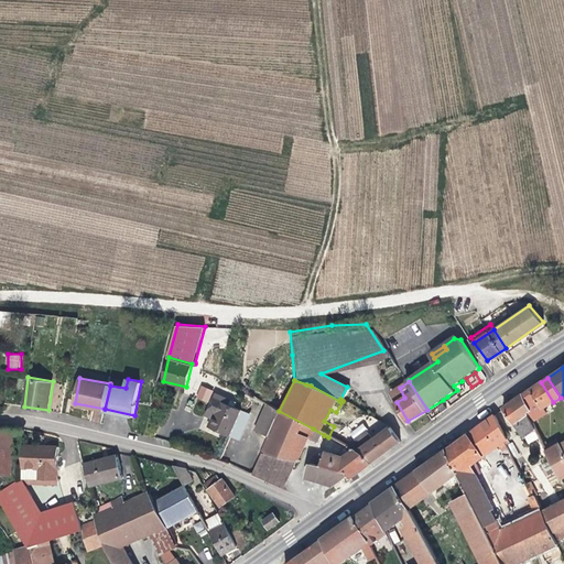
[(457,390),(461,394),(467,390),(462,381),(454,386),(457,390)]
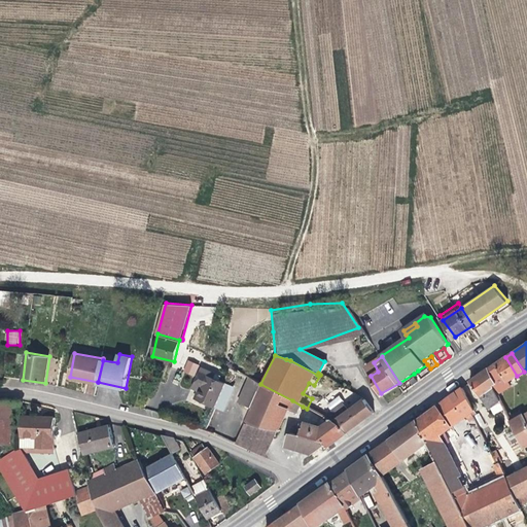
[(517,376),(505,357),(486,370),(492,379),(497,376),(503,385),(517,376)]
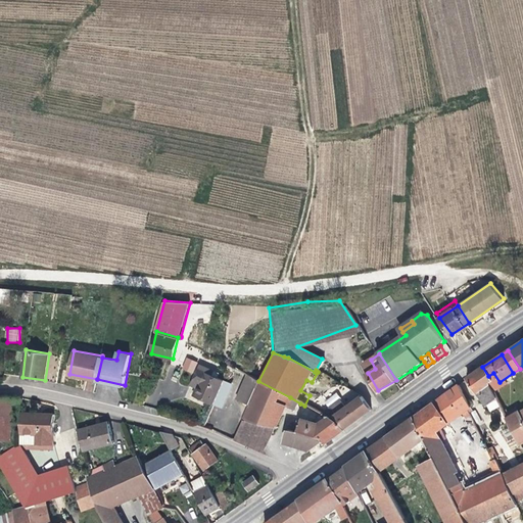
[(186,358),(181,369),(193,374),(197,362),(186,358)]
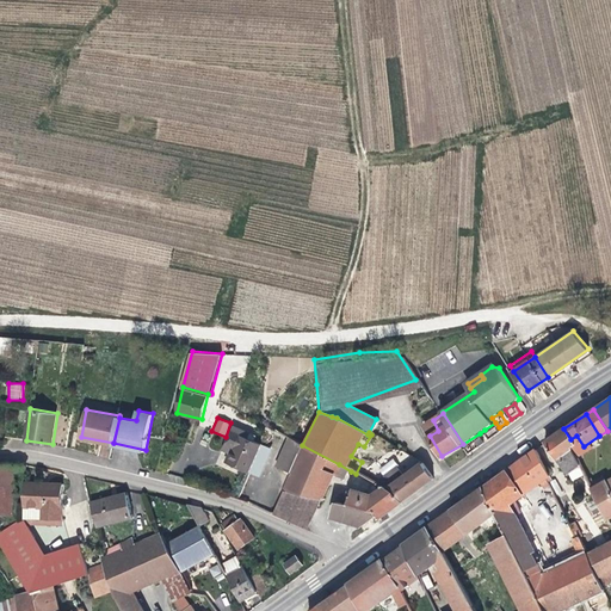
[(495,423),(485,430),(488,436),(499,427),(495,423)]
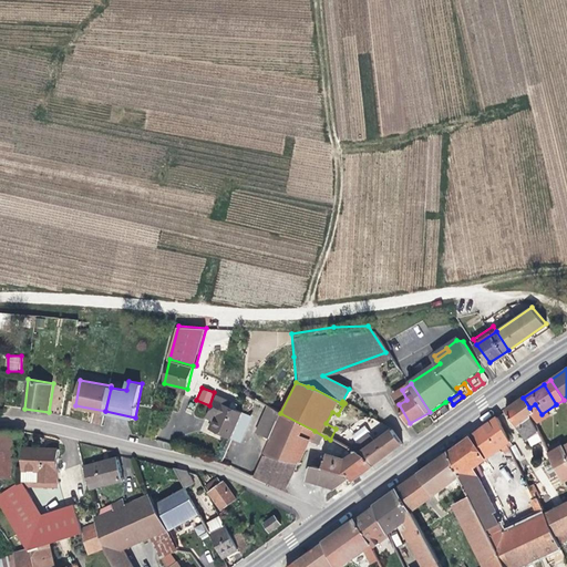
[(209,428),(229,436),(241,411),(235,408),(237,403),(216,393),(205,415),(214,419),(209,428)]
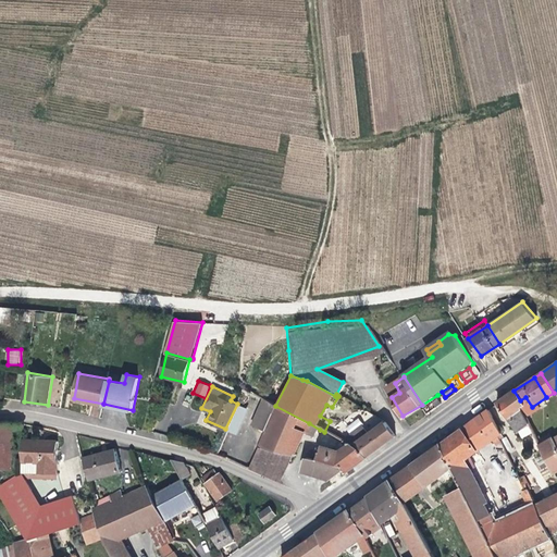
[(520,400),(514,391),(495,405),(505,419),(509,419),(510,422),(509,424),(516,434),(527,425),(519,409),(523,406),(520,400)]
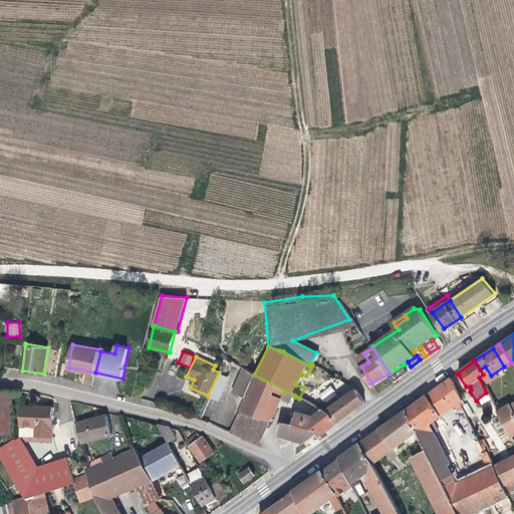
[(390,373),(394,378),(408,369),(404,364),(390,373)]
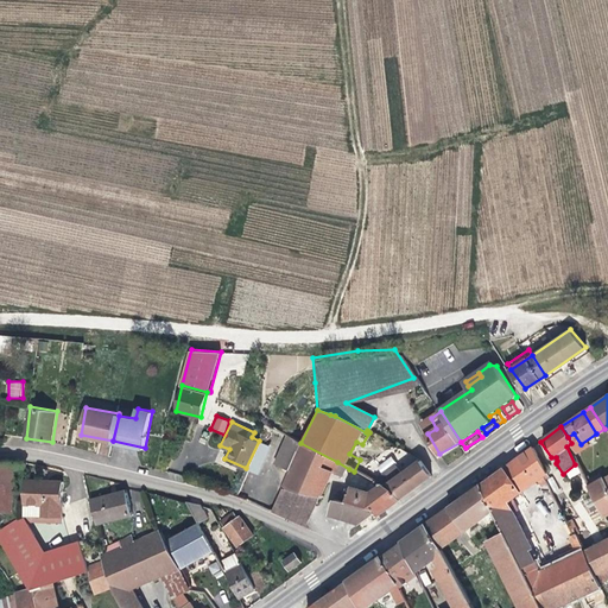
[(285,437),(282,444),(295,451),(298,444),(285,437)]
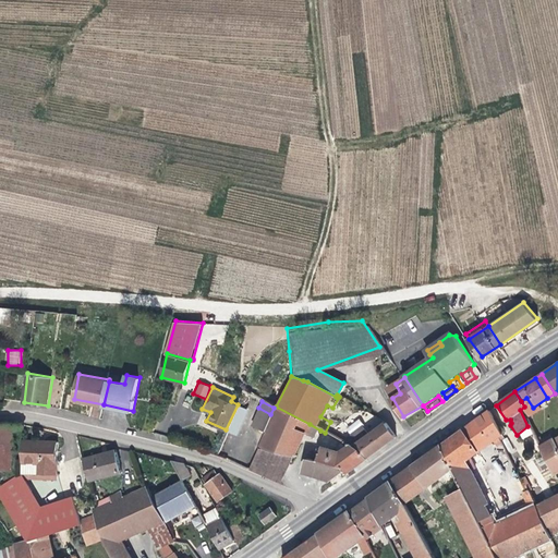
[(246,409),(242,407),(238,404),(226,429),(234,434),(237,429),(246,409)]
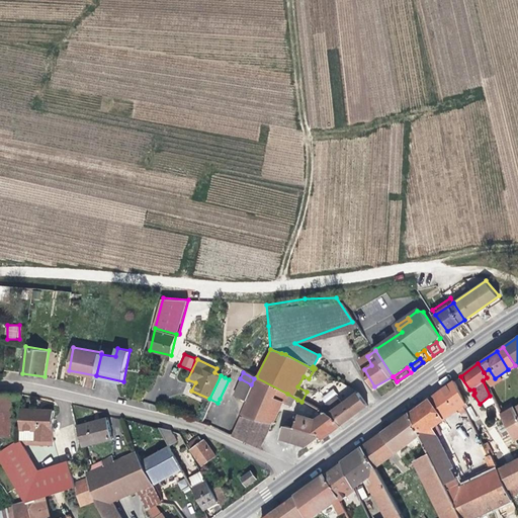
[(287,394),(256,377),(238,416),(269,424),(270,424),(279,404),(282,405),(287,394)]
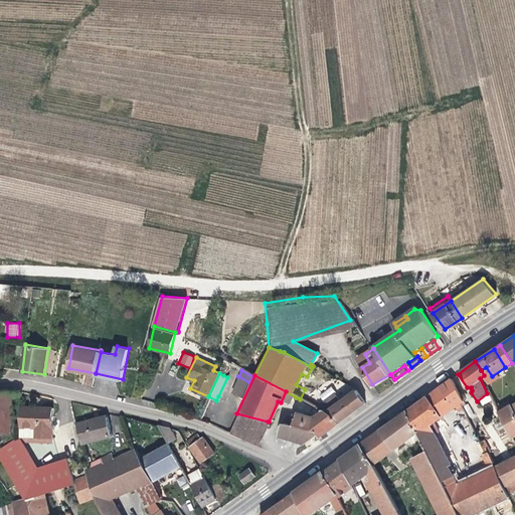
[(249,382),(238,376),(231,393),(242,398),(249,382)]
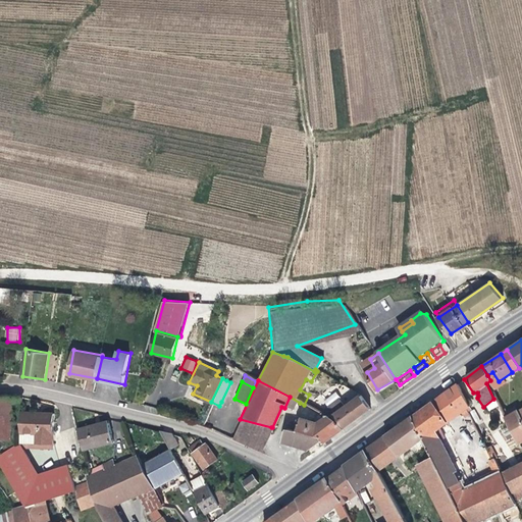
[(468,409),(455,385),(441,396),(456,417),(460,414),(465,411),(468,409)]
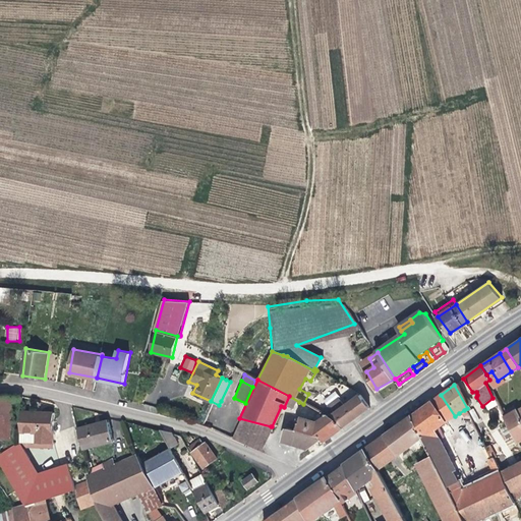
[(361,414),(370,408),(361,394),(352,401),(361,414)]
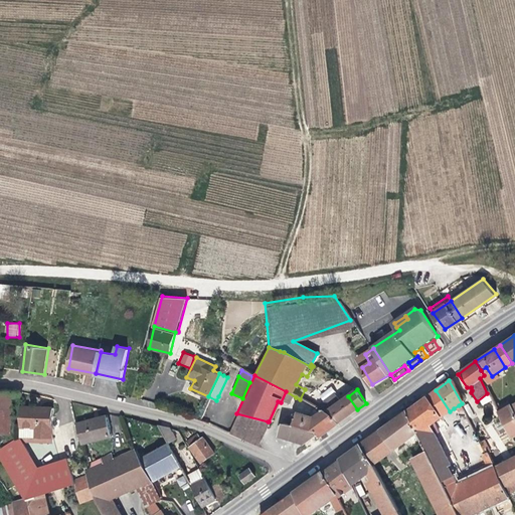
[(450,411),(436,390),(424,398),(439,419),(450,411)]
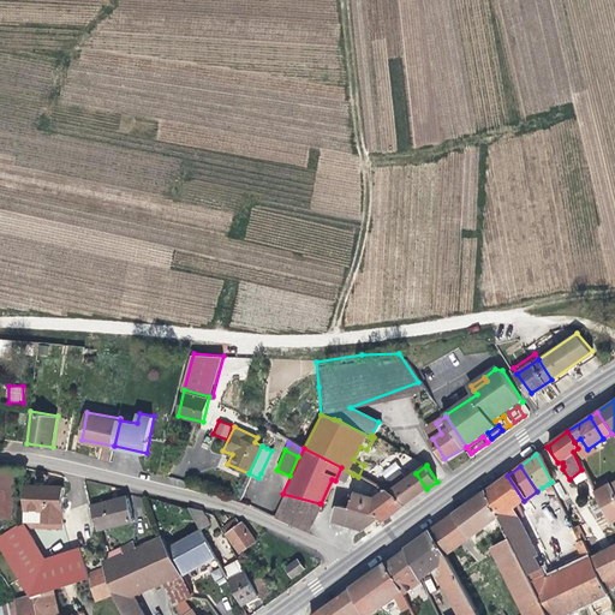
[(0,467),(0,518),(10,519),(12,469),(0,467)]
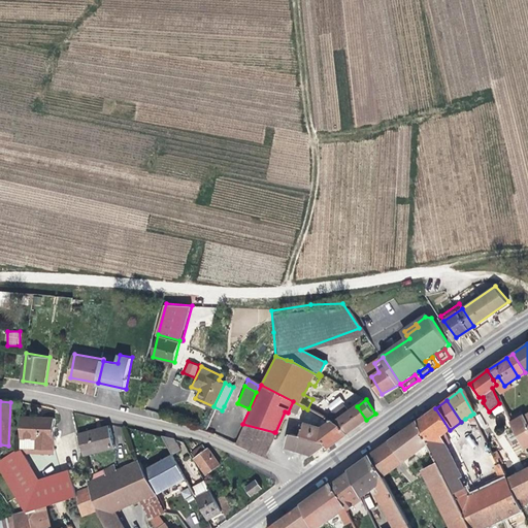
[(303,407),(293,401),(288,413),(300,416),(303,407)]
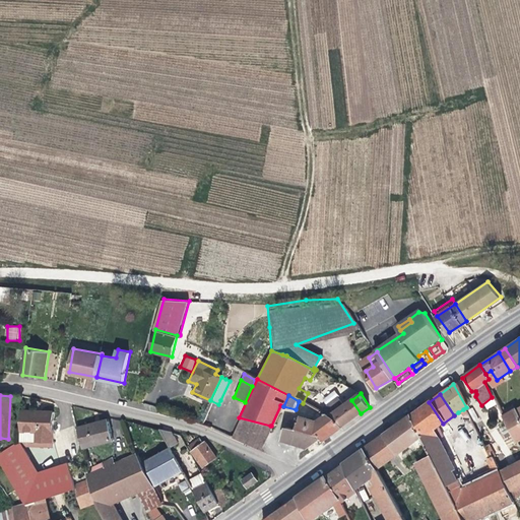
[(342,427),(361,413),(351,400),(338,409),(325,402),(321,409),(325,411),(336,418),(342,427)]
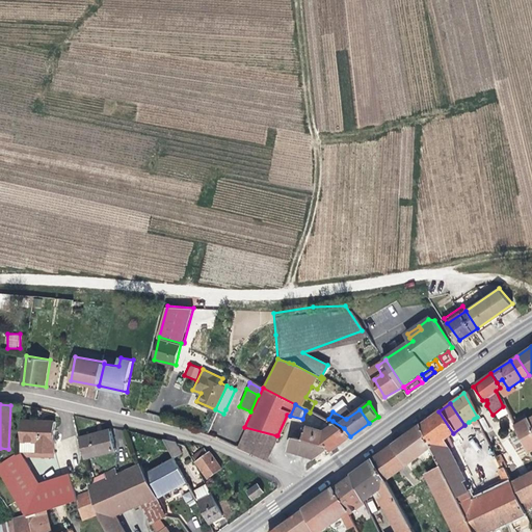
[(471,531),(484,531),(522,513),(522,511),(517,502),(508,484),(505,477),(502,469),(500,470),(499,471),(502,476),(499,478),(501,482),(503,486),(470,503),(468,498),(460,482),(463,481),(457,469),(462,467),(452,446),(450,447),(445,439),(453,433),(439,411),(418,426),(429,448),(440,468),(471,531)]
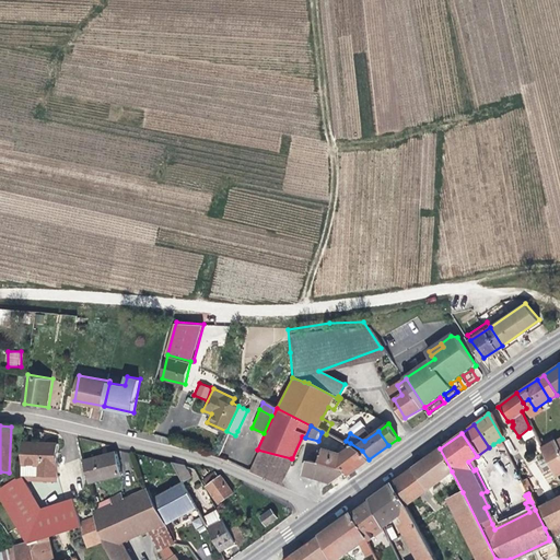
[(559,474),(559,454),(553,442),(552,442),(540,448),(556,477),(559,474)]
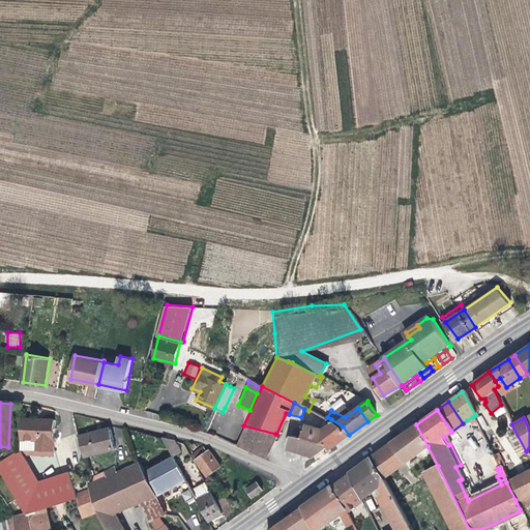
[(342,440),(349,435),(343,427),(331,419),(322,427),(307,422),(307,423),(302,422),(299,433),(323,442),(326,442),(328,445),(330,447),(342,440)]
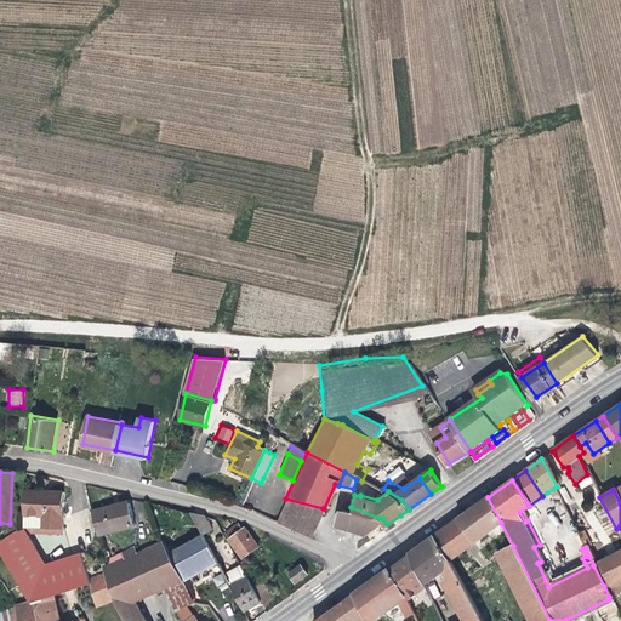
[(22,494),(22,527),(61,528),(61,494),(22,494)]
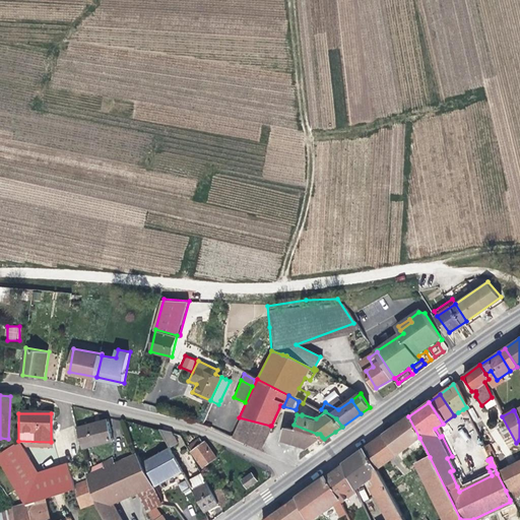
[(395,455),(419,438),(408,416),(381,437),(395,455)]
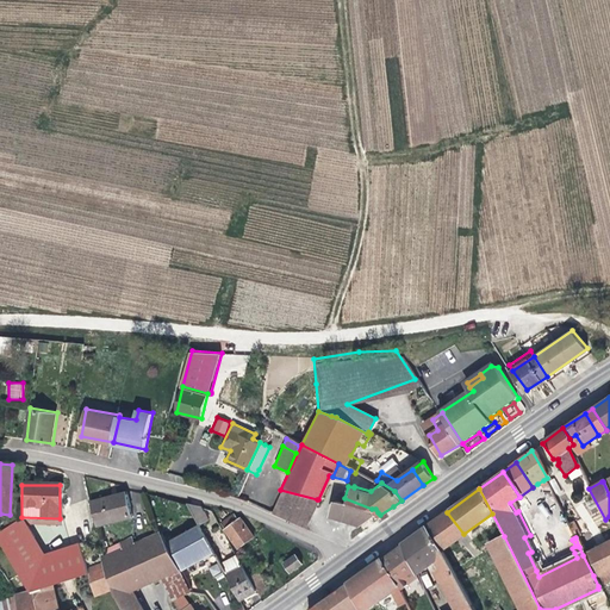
[(317,499),(280,490),(269,512),(304,529),(317,499)]
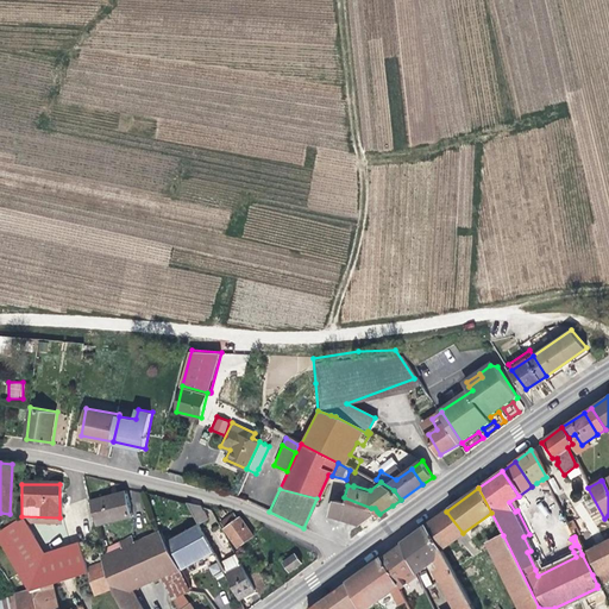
[(88,502),(94,526),(131,516),(125,493),(88,502)]
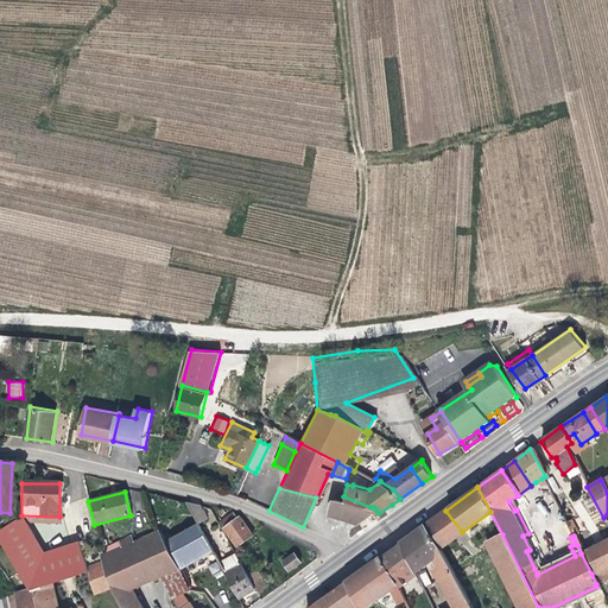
[(360,523),(377,511),(374,507),(371,507),(343,496),(335,496),(330,511),(360,523)]
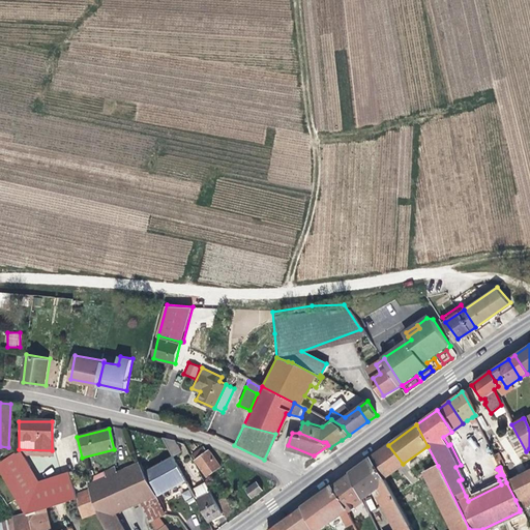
[(482,438),(489,449),(493,446),(488,436),(482,438)]
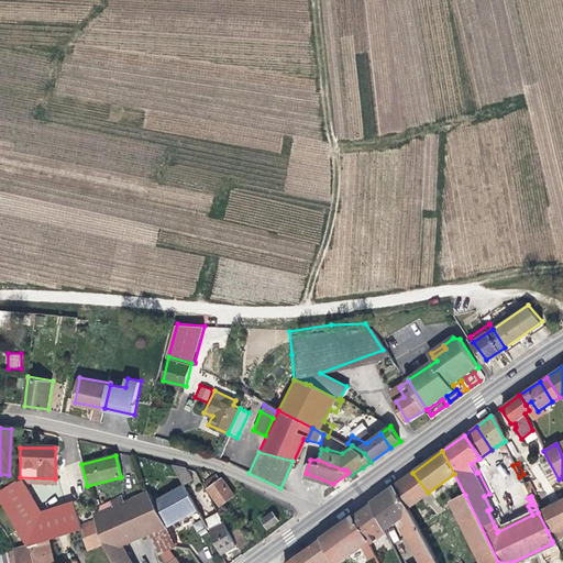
[(185,468),(170,465),(183,486),(191,481),(185,468)]
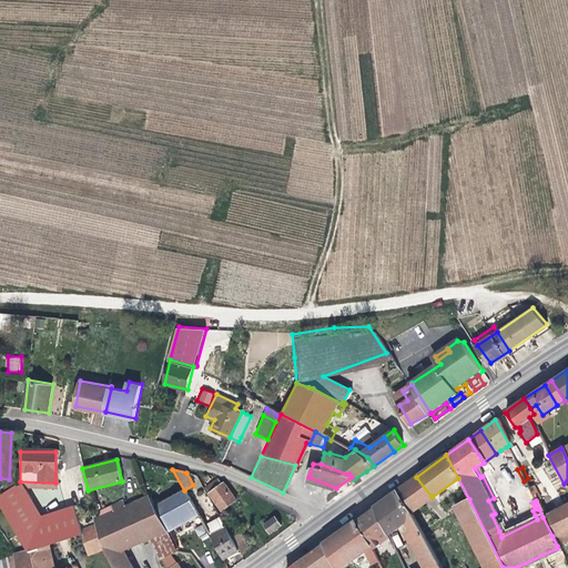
[(395,492),(408,514),(432,497),(416,477),(395,492)]
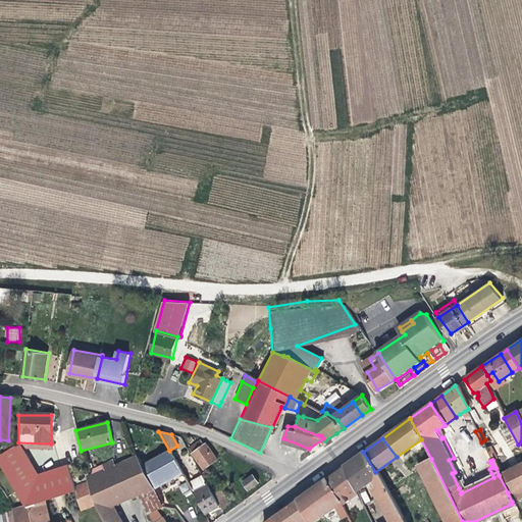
[(199,441),(198,441),(187,450),(195,463),(210,454),(203,445),(202,446),(199,441)]
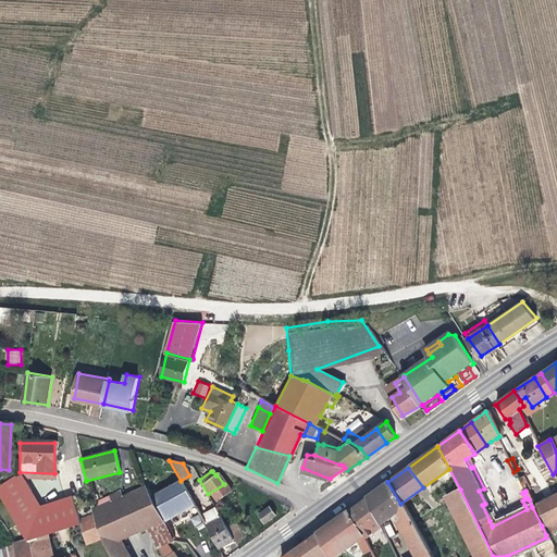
[(529,499),(537,495),(534,487),(534,485),(531,478),(519,483),(523,492),(525,491),(529,499)]
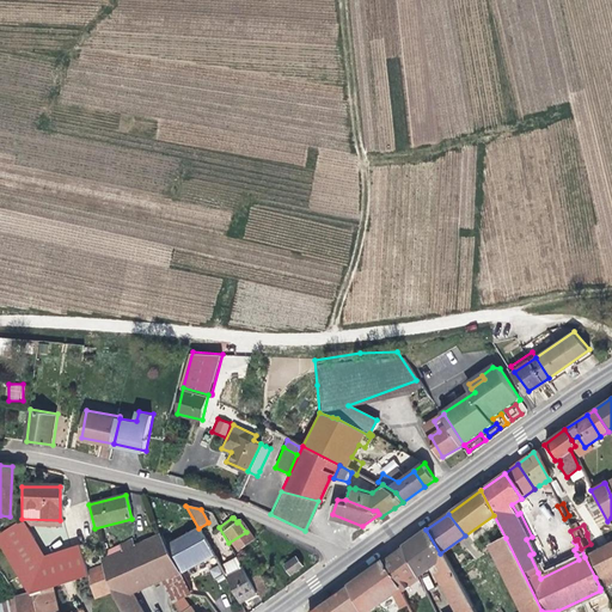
[(199,528),(164,548),(177,571),(178,574),(214,557),(199,528)]
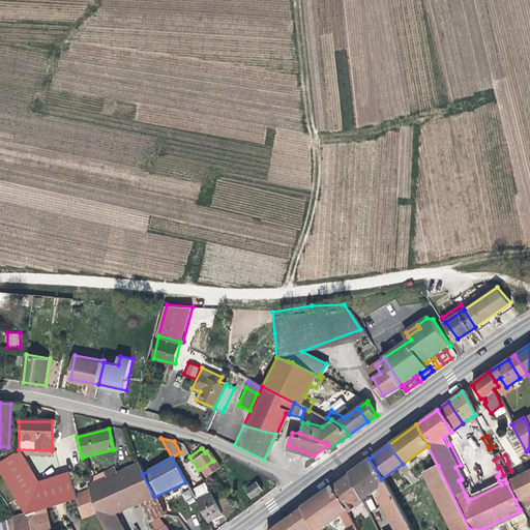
[(408,529),(402,517),(381,479),(369,459),(356,468),(371,492),(376,489),(379,495),(375,498),(392,529),(408,529)]
